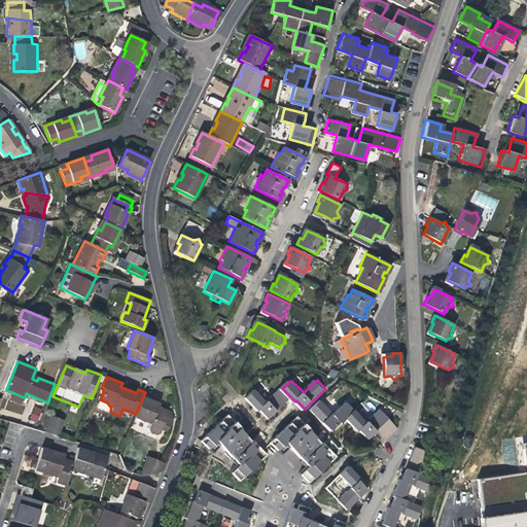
[(127,385),(123,383),(120,387),(136,393),(138,389),(127,385)]
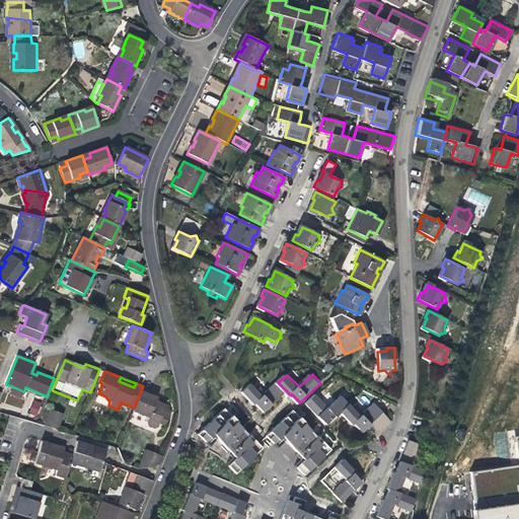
[(287,391),(278,382),(266,394),(253,382),(244,390),(257,403),(260,401),(267,410),(287,391)]
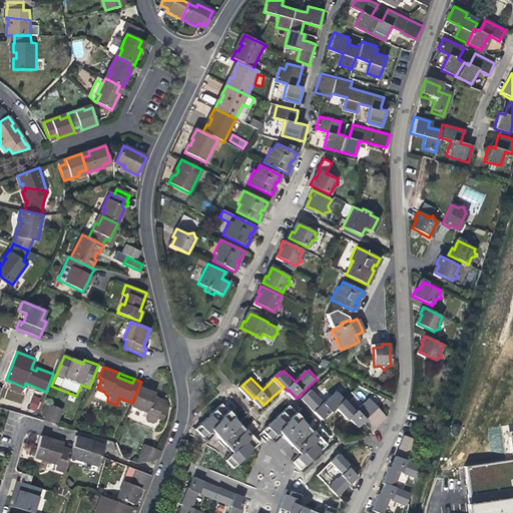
[(23,387),(14,383),(12,389),(21,393),(23,387)]
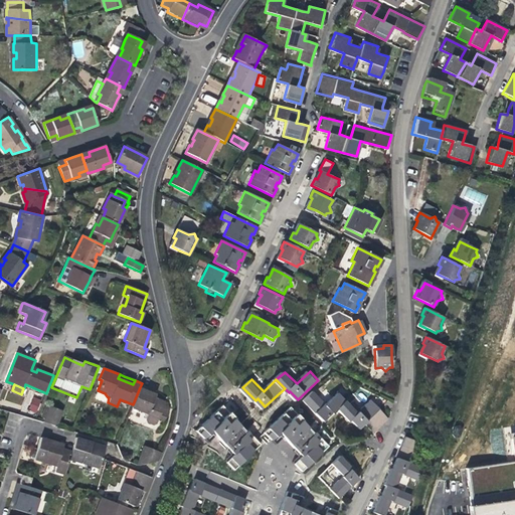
[(146,416),(146,418),(148,422),(153,424),(157,423),(158,419),(159,418),(160,414),(167,416),(171,408),(164,405),(165,402),(157,398),(155,398),(148,395),(150,391),(140,387),(133,404),(132,408),(147,414),(146,416)]
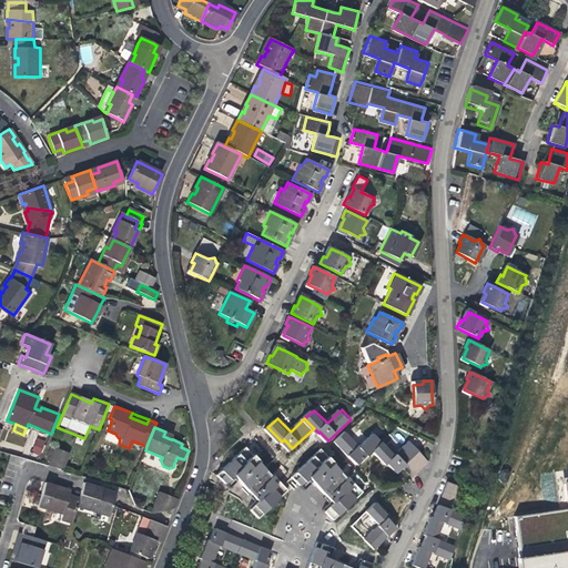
[(374,452),(383,443),(375,434),(361,446),(347,432),(337,440),(357,463),(367,455),(368,456),(374,452)]
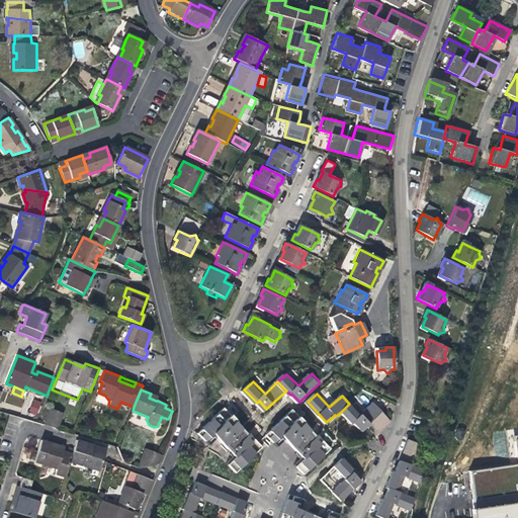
[(40,406),(34,404),(32,410),(38,413),(40,406)]
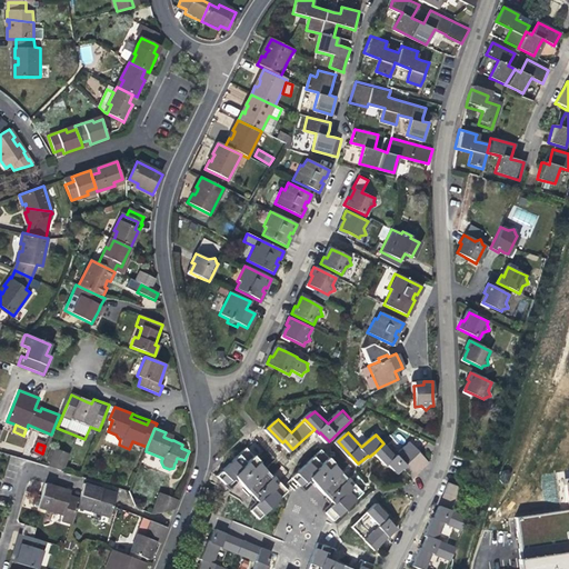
[(415,459),(421,453),(411,443),(396,457),(383,443),(375,452),(387,467),(390,465),(398,473),(405,468),(410,463),(415,459)]
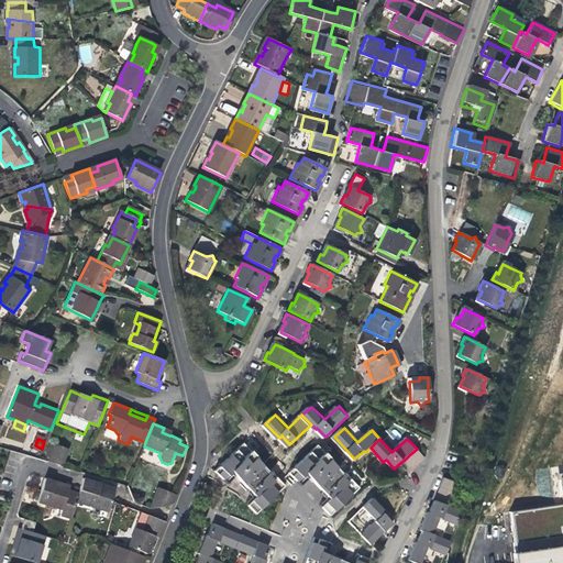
[(268,473),(265,471),(262,466),(254,457),(255,456),(242,442),(219,464),(212,470),(221,478),(230,471),(243,484),(252,494),(255,497),(246,505),(254,514),(279,488),(283,485),(278,479),(271,472),(268,473)]
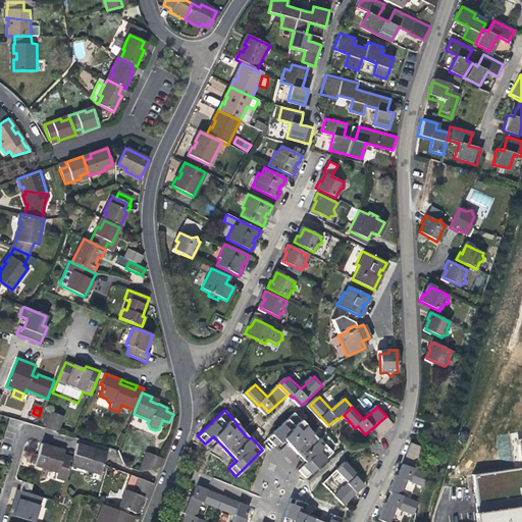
[(45,428),(58,431),(63,416),(51,412),(45,428)]
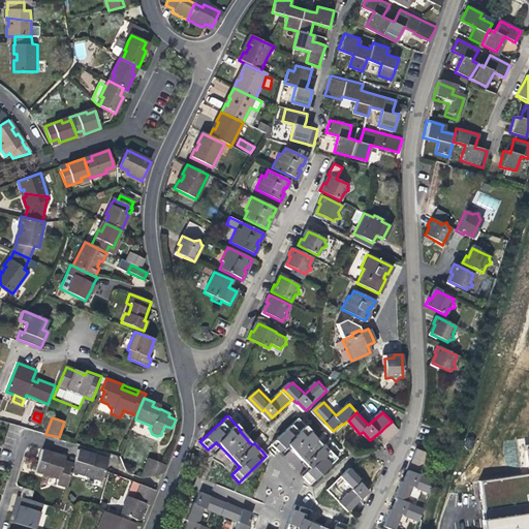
[(300,457),(307,465),(311,469),(303,477),(310,485),(329,467),(338,459),(331,452),(325,446),(324,447),(316,439),(311,433),(312,432),(302,421),(300,418),(273,444),(279,452),(285,446),(287,444),(289,446),(300,457)]
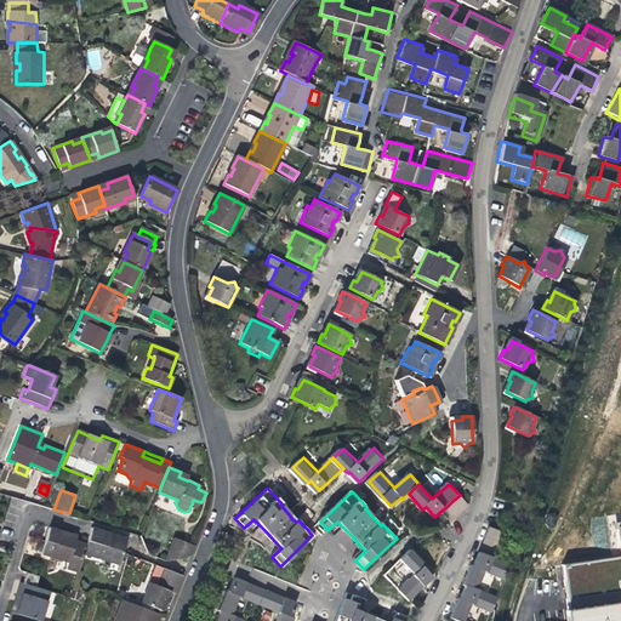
[(463,511),(469,506),(460,495),(453,501),(463,511)]
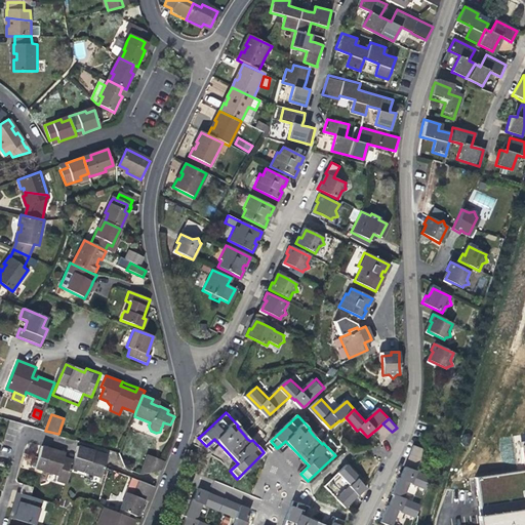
[(387,437),(392,432),(382,423),(378,428),(387,437)]
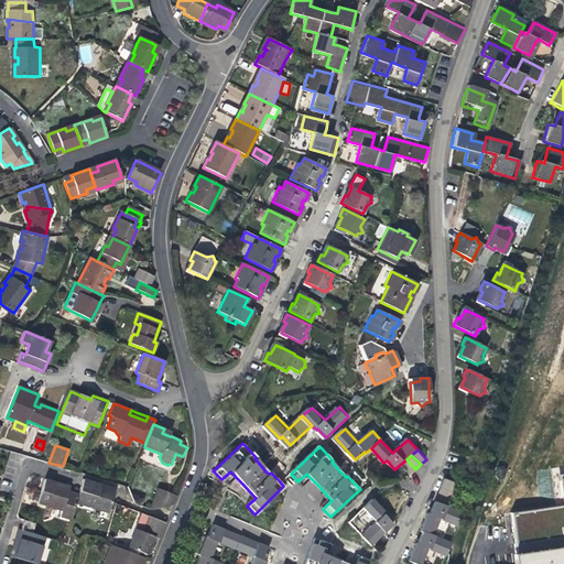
[(415,469),(407,459),(401,464),(410,474),(415,469)]
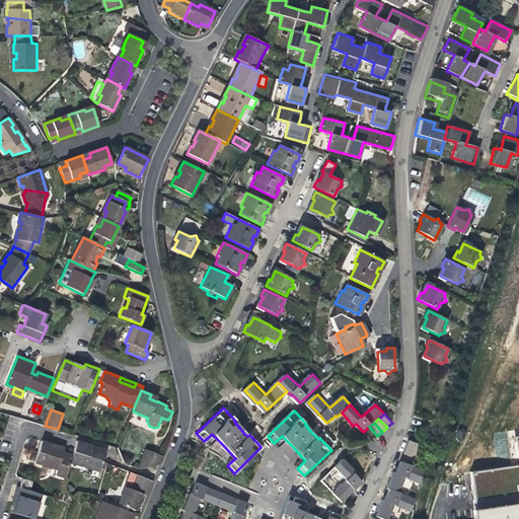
[(166,446),(169,438),(152,431),(138,467),(139,467),(141,464),(166,446)]
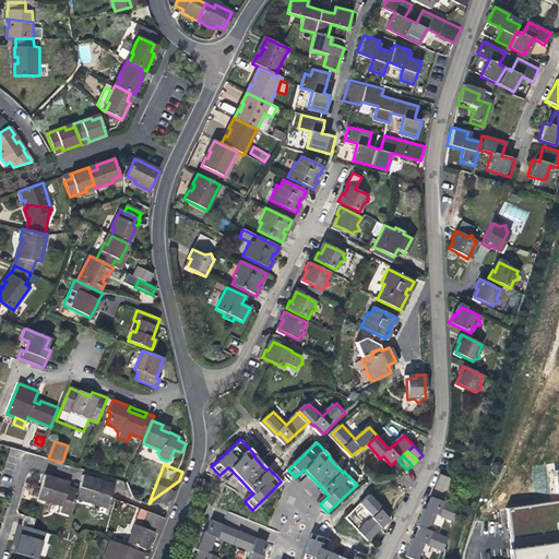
[(71,513),(76,498),(79,490),(64,486),(67,482),(44,475),(39,490),(38,496),(63,503),(61,510),(71,513)]
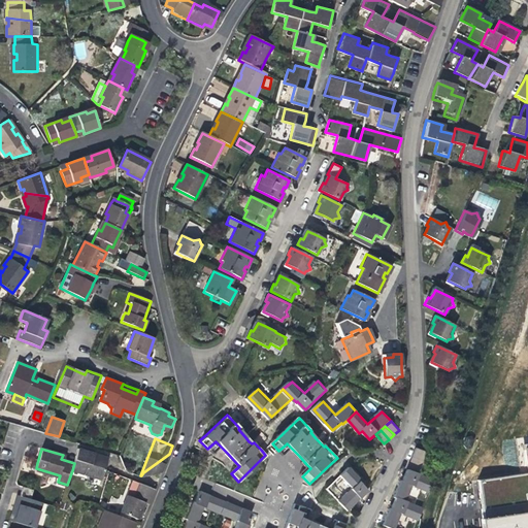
[(94,457),(95,453),(78,449),(74,463),(72,470),(102,481),(107,461),(94,457)]
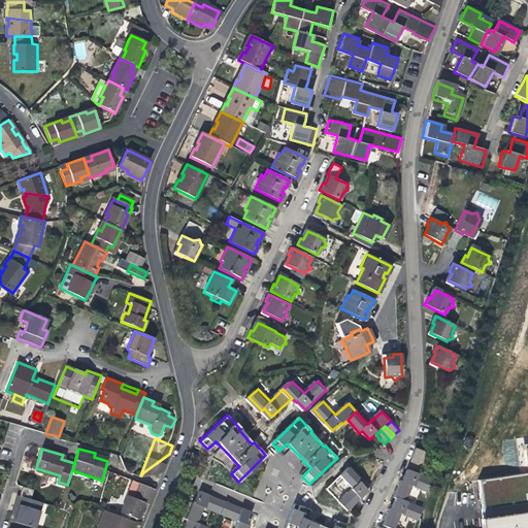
[(423,460),(426,454),(416,450),(413,459),(422,463),(423,460)]
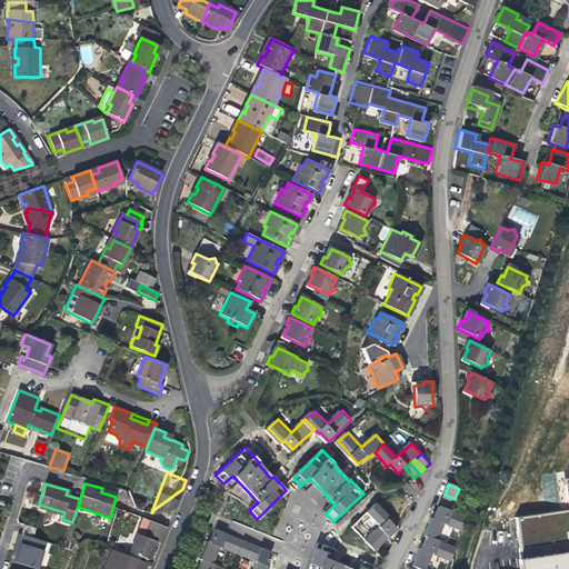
[(568,568),(568,488),(568,492),(568,509),(517,517),(522,558),(519,558),(520,568),(568,568)]
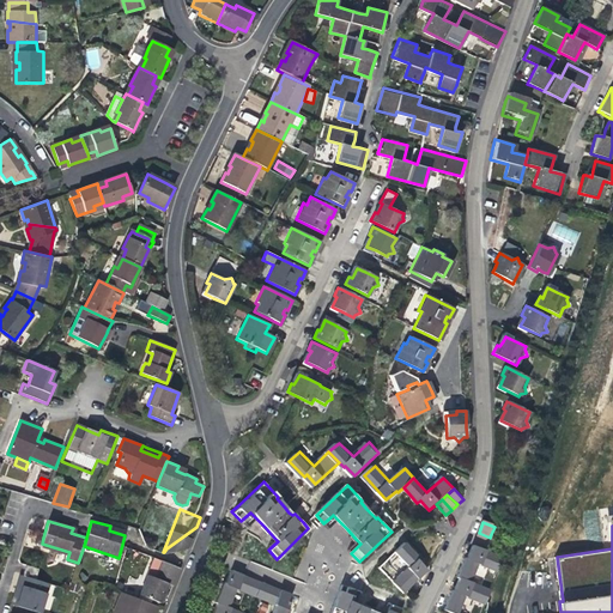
[(490,546),(493,539),(490,538),(479,533),(475,540),(490,546)]
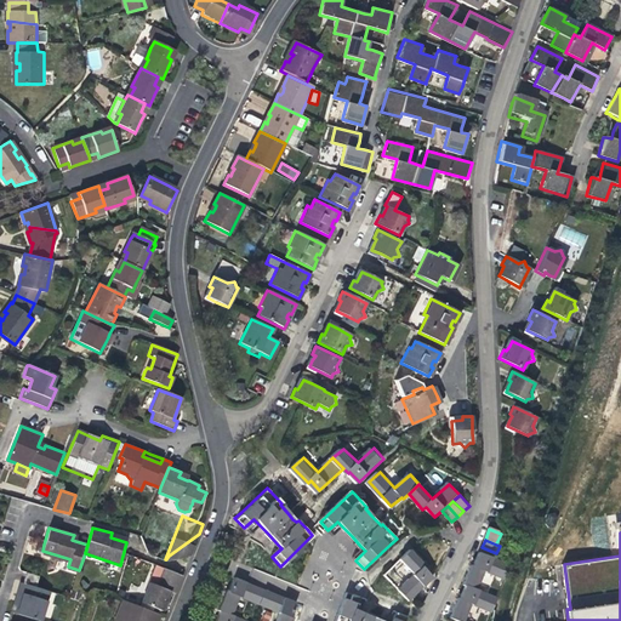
[(494,562),(496,553),(482,547),(478,554),(494,562)]
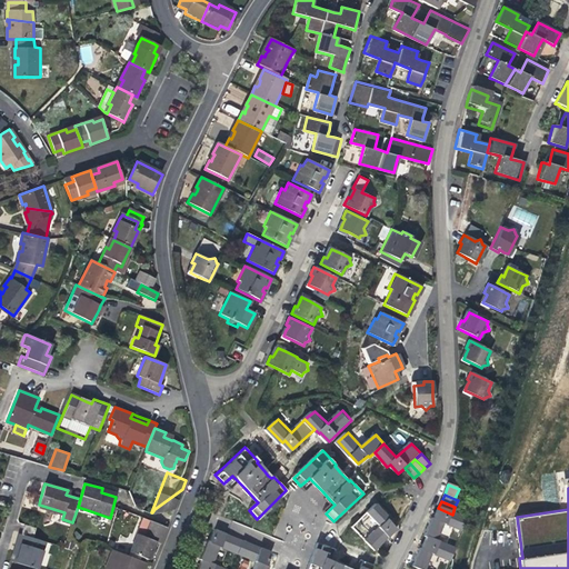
[(365,515),(377,528),(362,541),(371,551),(393,531),(385,521),(387,520),(375,506),(365,515)]
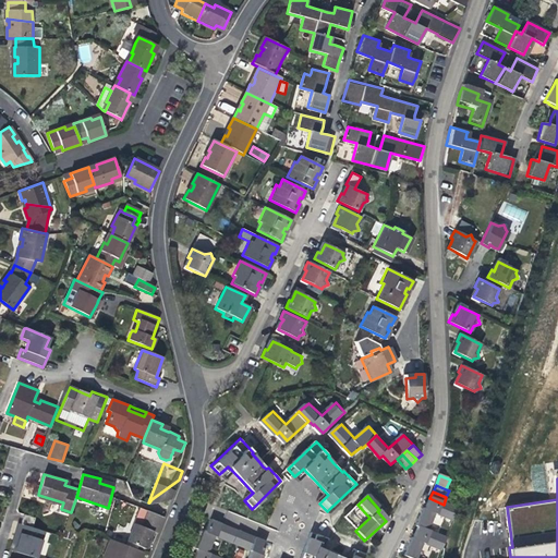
[(451,522),(457,510),(444,505),(429,498),(427,504),(425,510),(422,509),(415,526),(417,528),(426,531),(433,514),(451,522)]
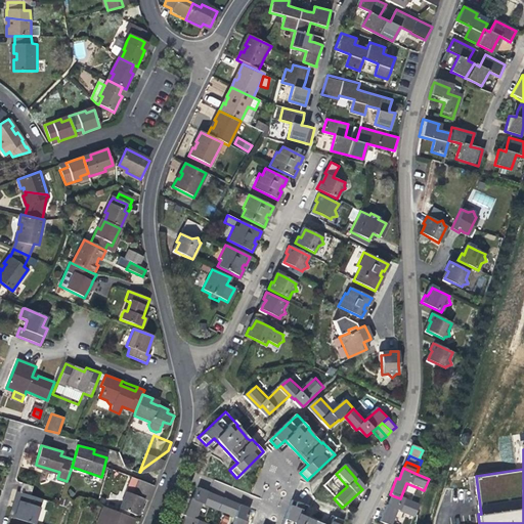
[(149,496),(154,485),(135,478),(129,493),(124,491),(118,508),(135,515),(141,498),(147,500),(149,496)]
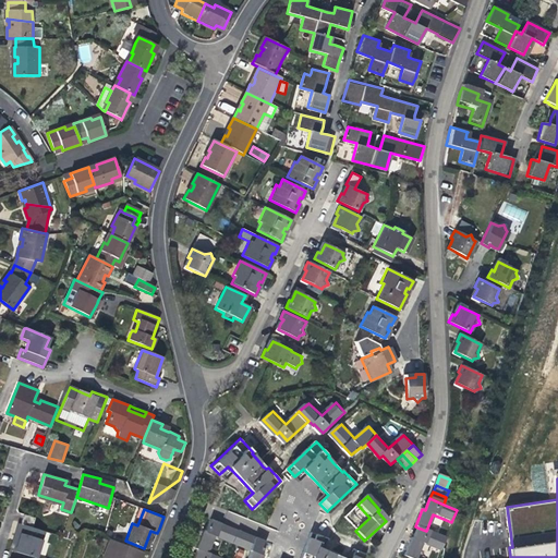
[(24,513),(21,523),(32,526),(35,517),(24,513)]
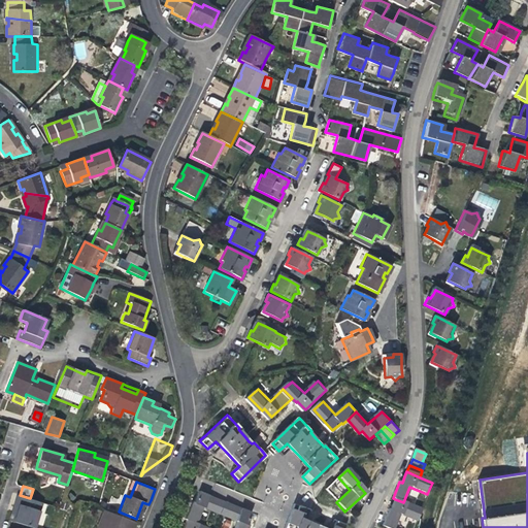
[(220,514),(225,501),(217,498),(202,492),(198,491),(195,497),(194,502),(192,501),(185,518),(187,519),(196,522),(202,506),(220,514)]
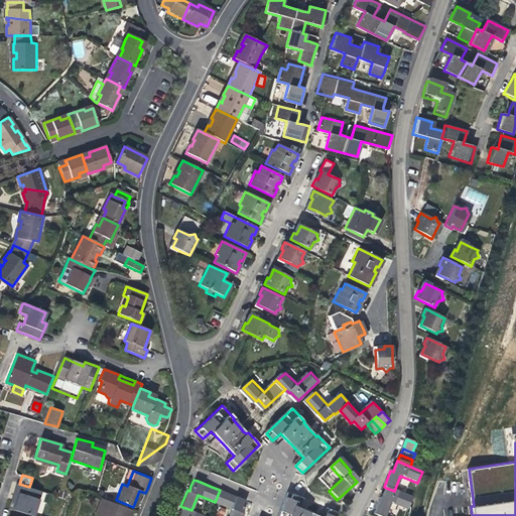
[(18,493),(13,510),(33,515),(41,491),(29,487),(19,484),(17,483),(14,492),(18,493)]
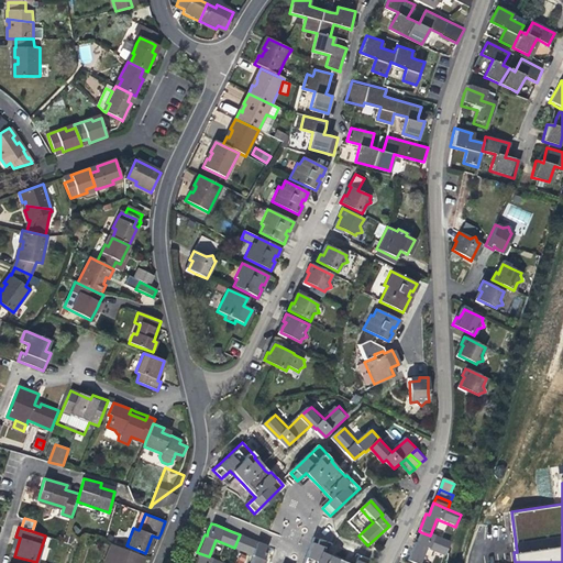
[(443,556),(449,543),(430,536),(421,532),(416,543),(414,543),(406,561),(410,562),(418,562),(424,549),(443,556)]
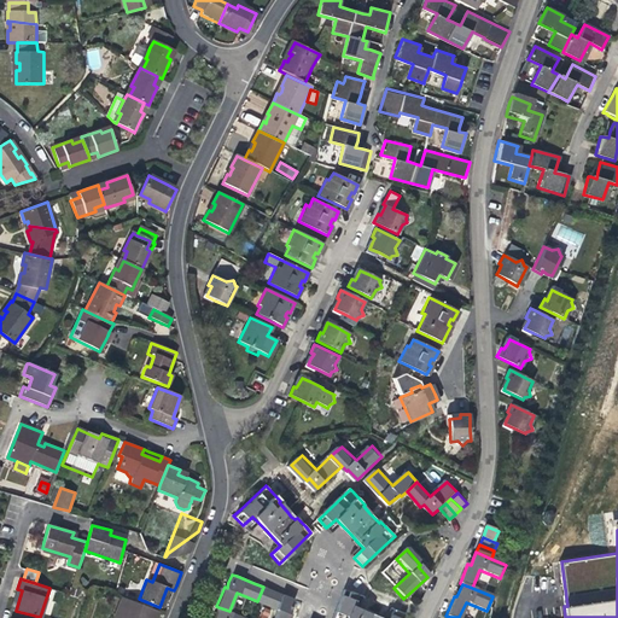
[(293,600),(263,587),(257,601),(278,608),(274,617),(289,617),(291,613),(289,613),(293,600)]
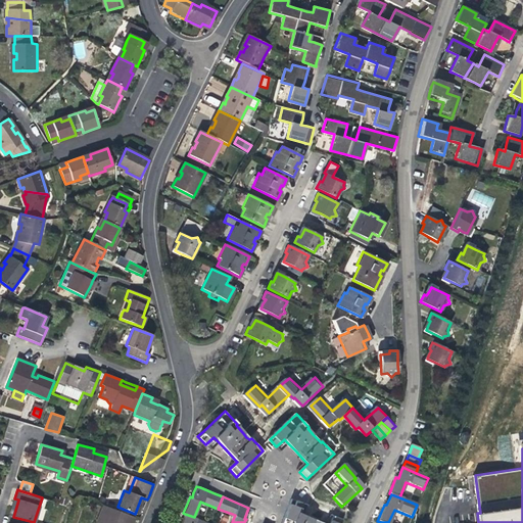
[(9,516),(13,517),(18,500),(14,498),(12,506),(9,516)]
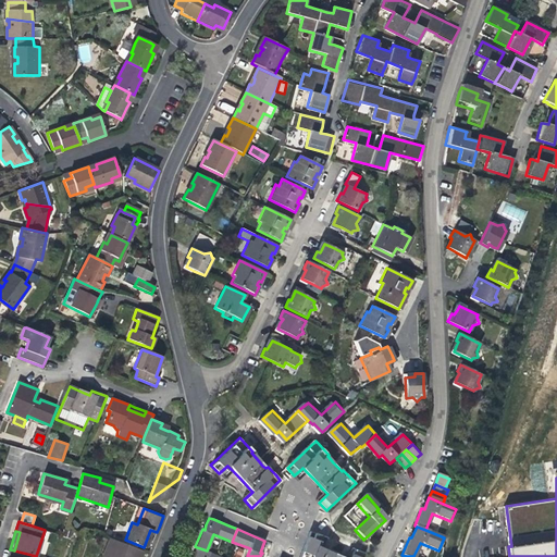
[(299,556),(362,556),(363,555),(354,552),(350,556),(337,556),(316,548),(320,537),(309,533),(299,556)]
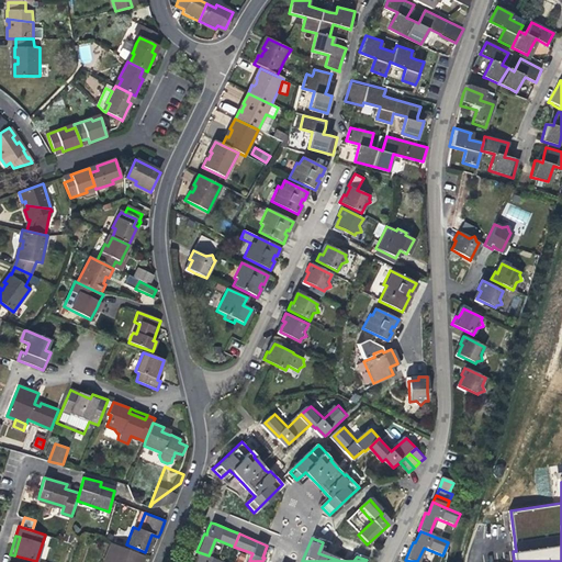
[(136,561),(139,554),(109,542),(101,561),(136,561)]
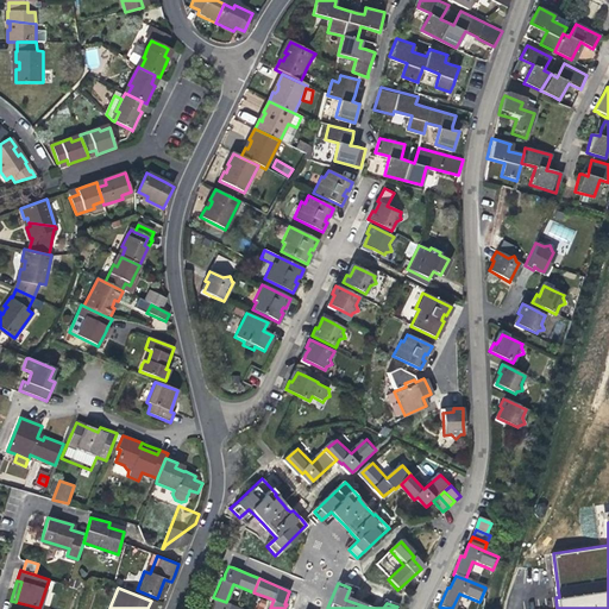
[(242,608),(226,602),(215,598),(213,604),(211,608),(242,608)]
